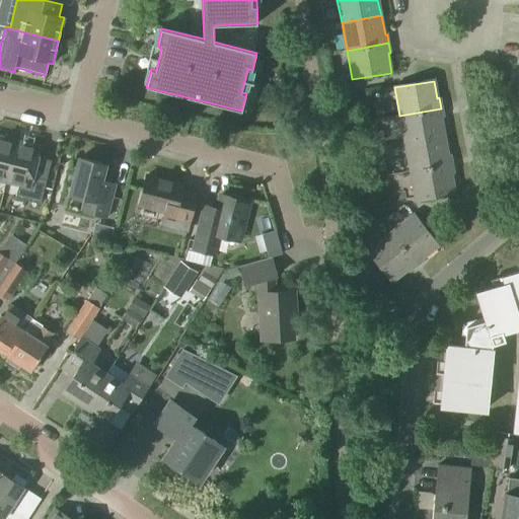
[(338,96),(346,94),(344,85),(337,86),(338,96)]
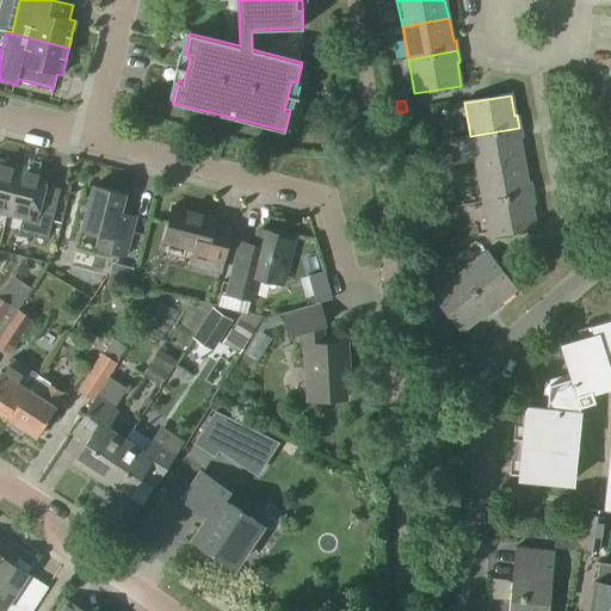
[(476,168),(522,161),(518,139),(520,137),(519,128),(470,136),(476,168)]
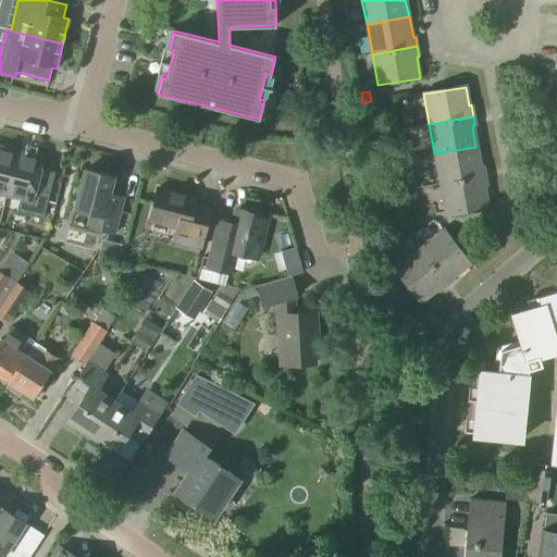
[(440,183),(483,175),(481,163),(479,164),(475,147),(434,153),(440,183)]
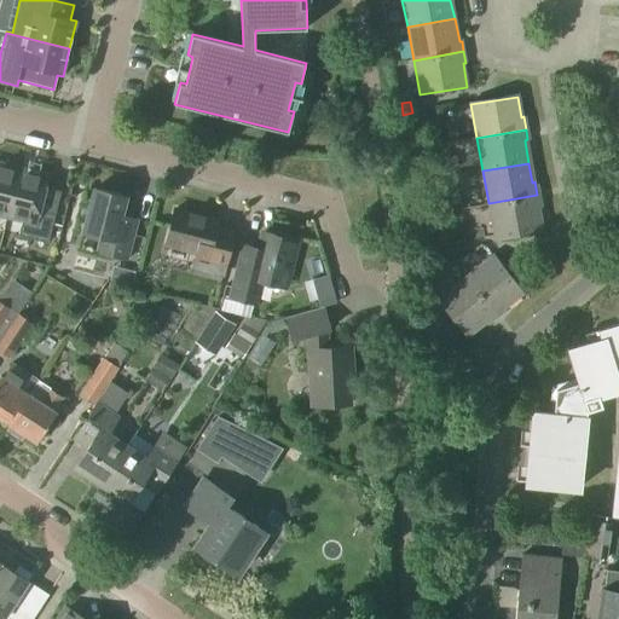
[(0,214),(7,217),(19,171),(0,165),(0,214)]
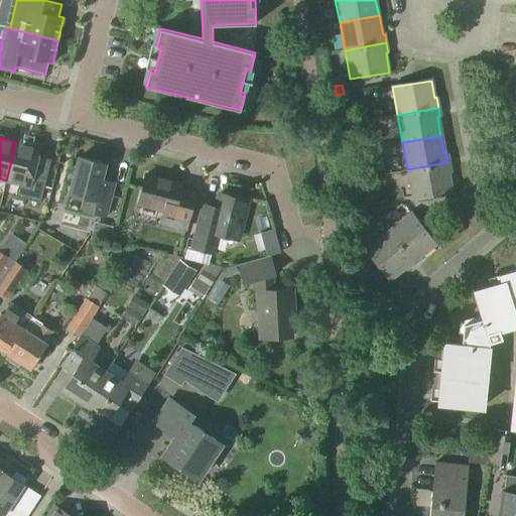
[(32,176),(39,147),(16,142),(6,180),(18,183),(15,197),(39,203),(45,179),(32,176)]
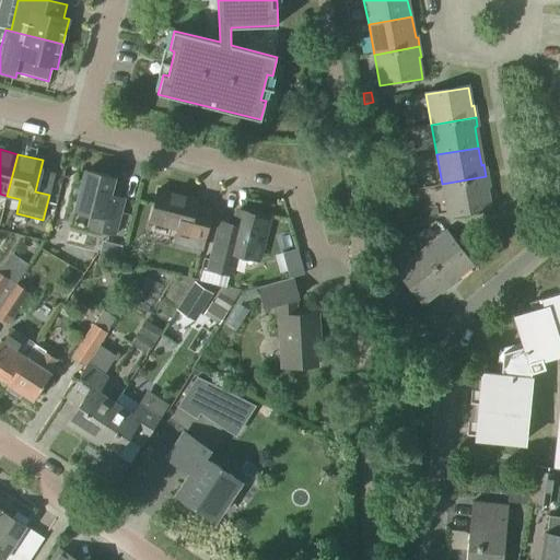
[(116,236),(124,207),(126,198),(111,194),(114,178),(86,171),(76,211),(90,214),(85,229),(116,236)]
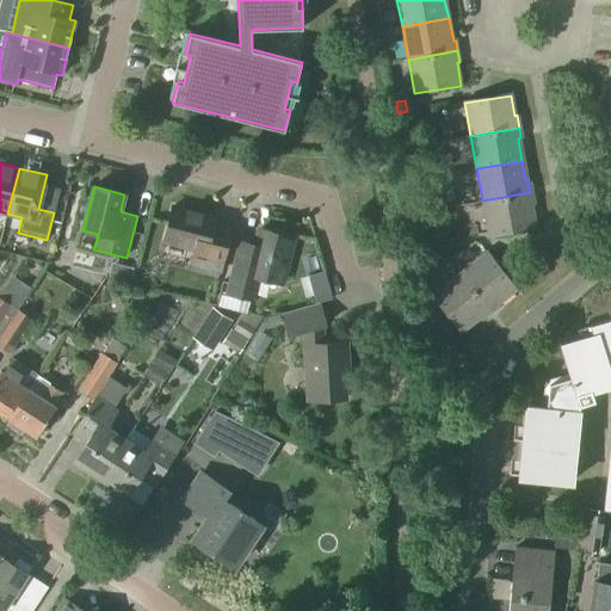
[(530,192),(482,201),(487,234),(534,226),(530,203),(532,202),(530,192)]
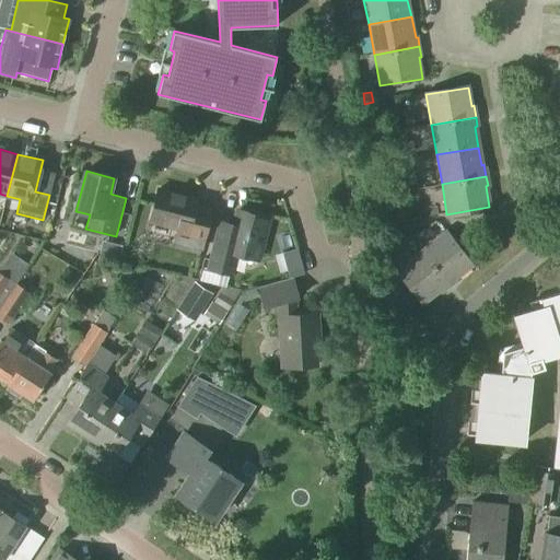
[(201,249),(212,208),(196,203),(197,199),(159,189),(151,222),(177,229),(174,243),(201,249)]
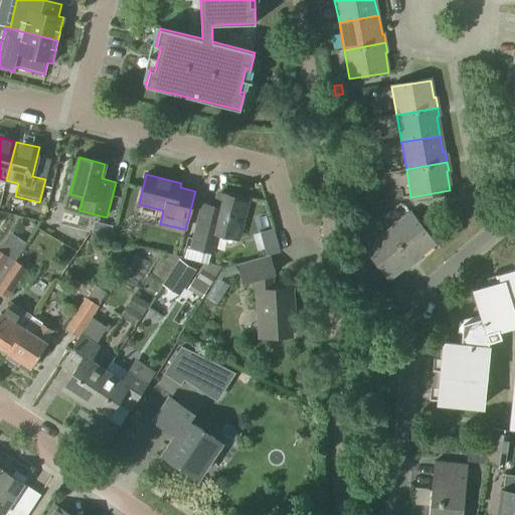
[(237,239),(247,200),(220,193),(216,207),(201,204),(190,246),(188,259),(202,263),(205,252),(214,255),(219,234),(237,239)]
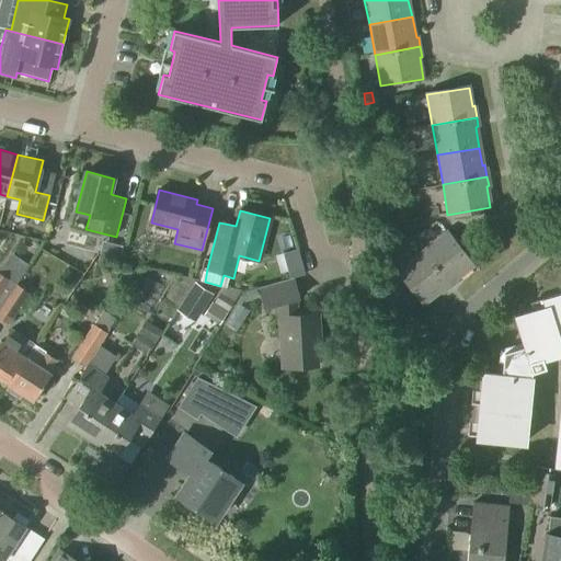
[(448,286),(457,279),(456,277),(472,265),(446,230),(421,249),(448,286)]
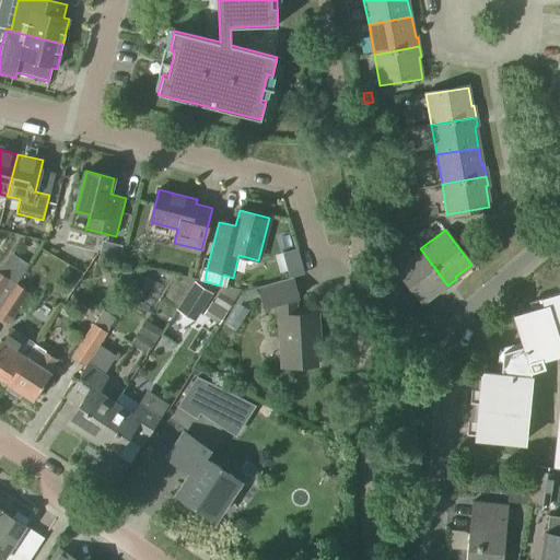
[(440,291),(447,286),(420,248),(395,266),(421,302),(439,289),(440,291)]
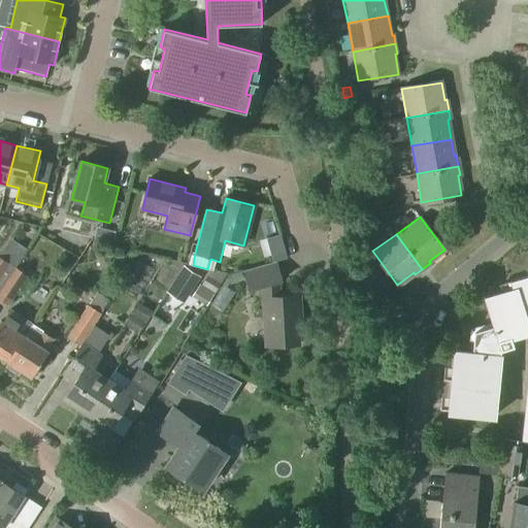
[(0,288),(15,268),(9,264),(2,259),(0,257),(0,288)]
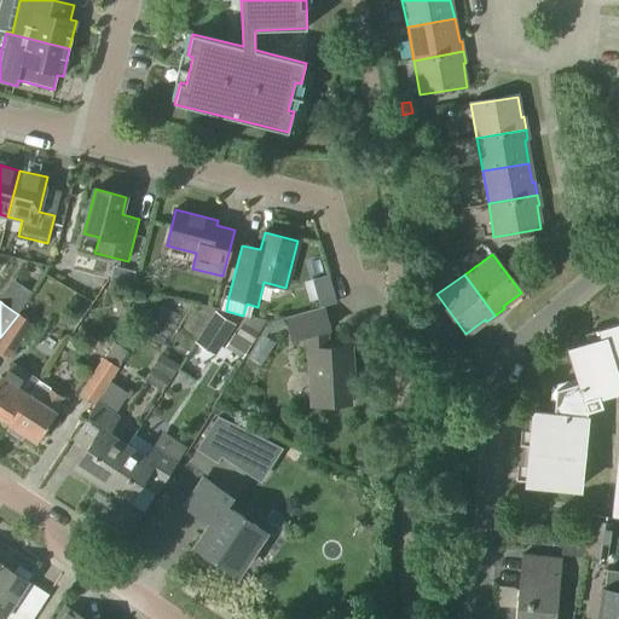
[(329,348),(328,330),(330,330),(324,307),(287,318),(294,340),(305,337),(306,350),(310,350),(313,408),(351,405),(350,380),(354,380),(352,347),(329,348)]
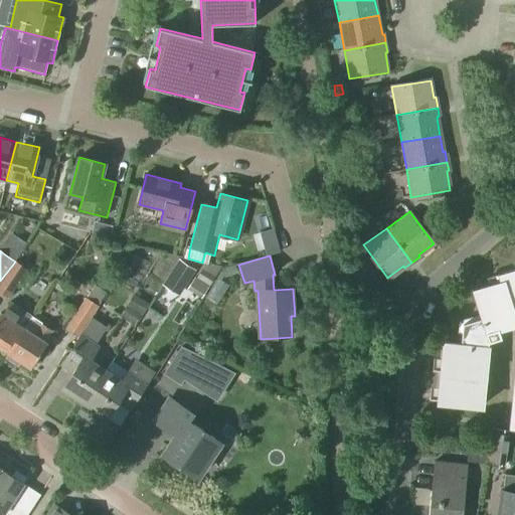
[(356,261),(357,273),(365,272),(363,260),(356,261)]
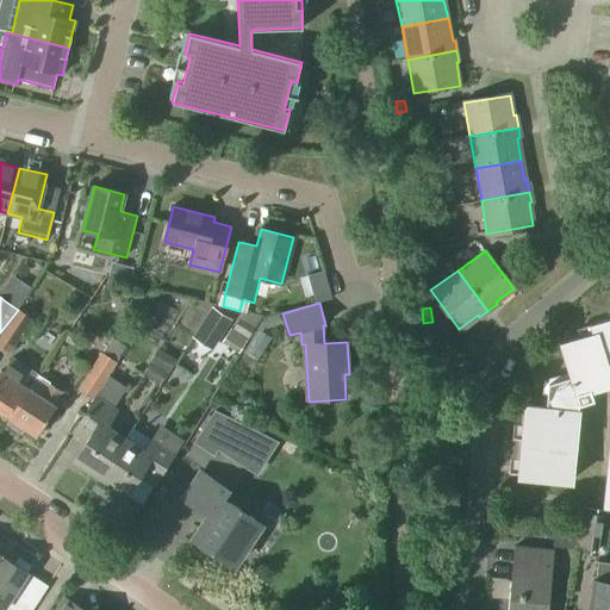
[(212,352),(231,321),(210,309),(192,338),(212,352)]
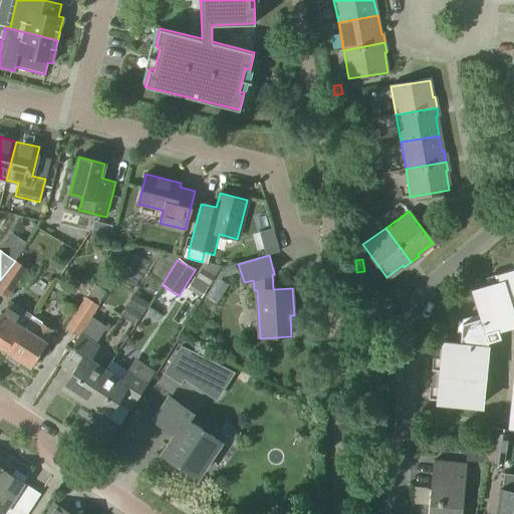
[(15,261),(0,280),(0,293),(7,298),(27,268),(15,261)]
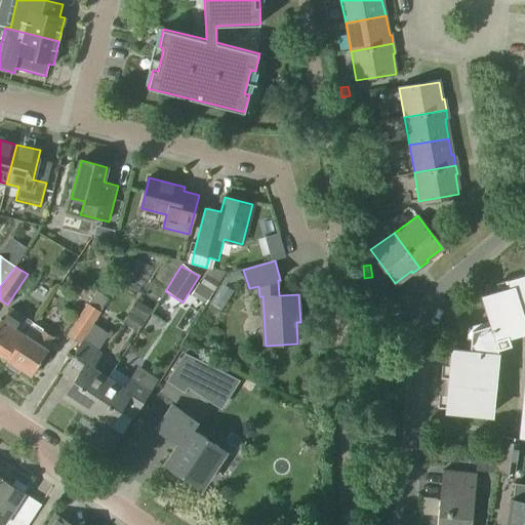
[(213,292),(220,282),(225,274),(209,269),(207,273),(199,284),(198,283),(191,294),(205,305),(213,292)]
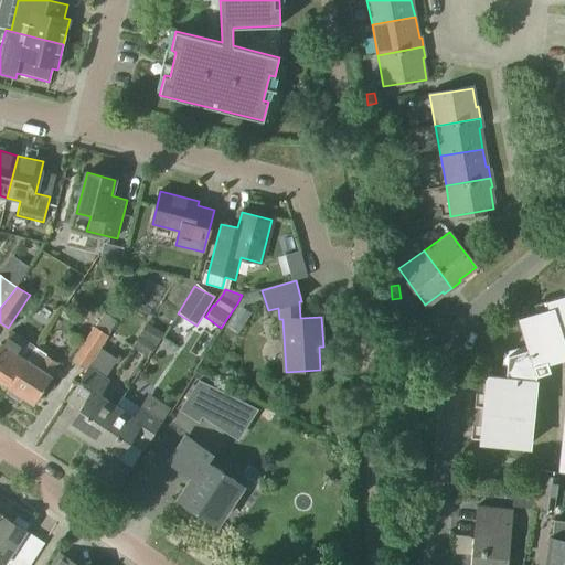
[(528,445),(535,375),(548,371),(546,362),(564,354),(564,295),(545,301),(547,309),(518,319),(526,349),(507,355),(504,376),(486,374),(479,439),(528,445)]
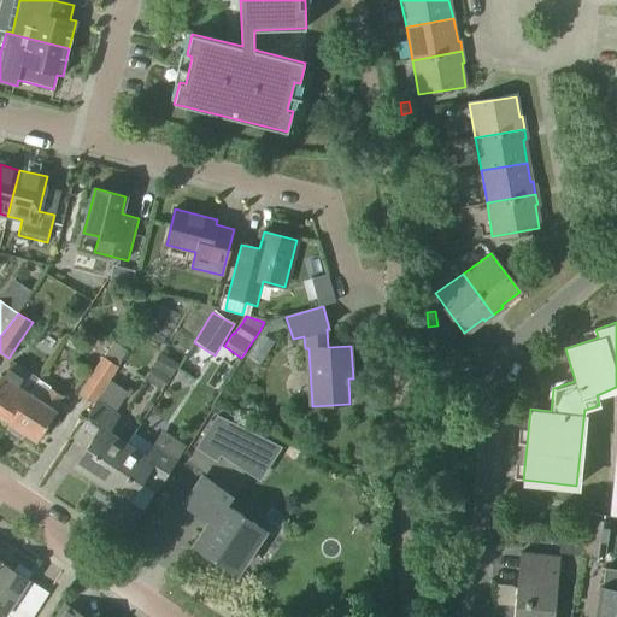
[(103,356),(77,394),(78,394),(93,404),(103,392),(118,366),(117,365),(128,351),(113,342),(104,357),(103,356)]
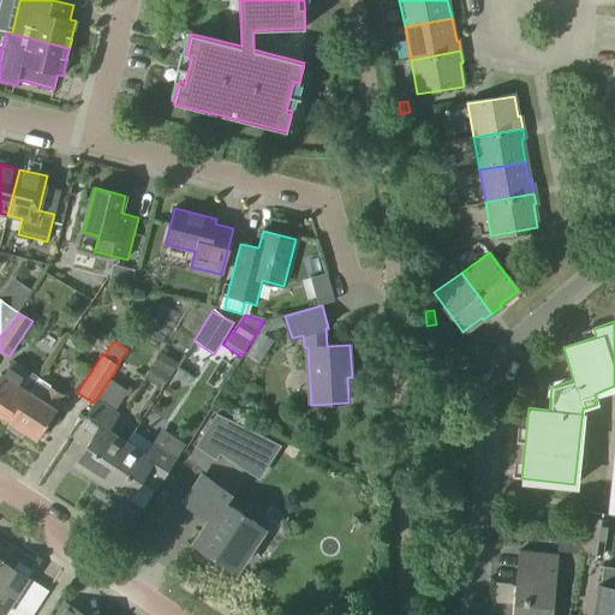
[(175,364),(159,353),(142,380),(160,390),(175,364)]
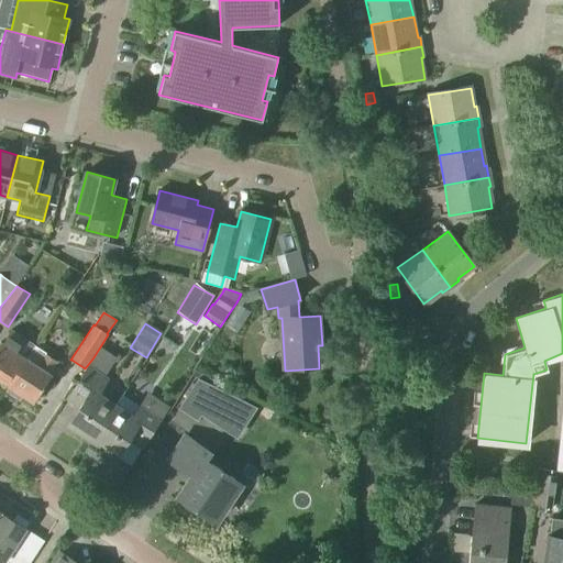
[(1,343),(0,344),(0,381),(9,386),(26,361),(25,360),(34,346),(10,331),(1,344),(1,343)]
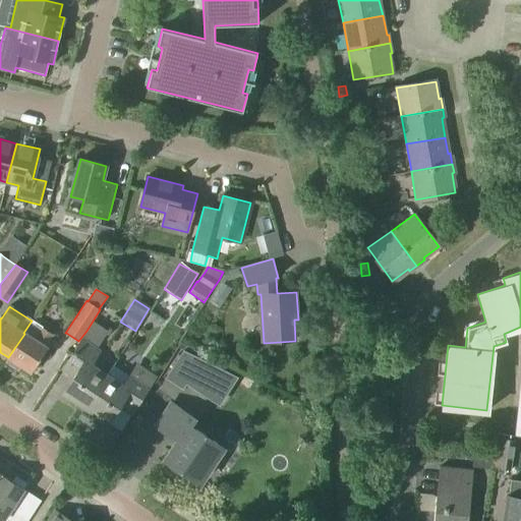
[(24,334),(8,357),(4,362),(17,371),(21,366),(31,372),(46,348),(54,336),(40,327),(32,339),(24,334)]
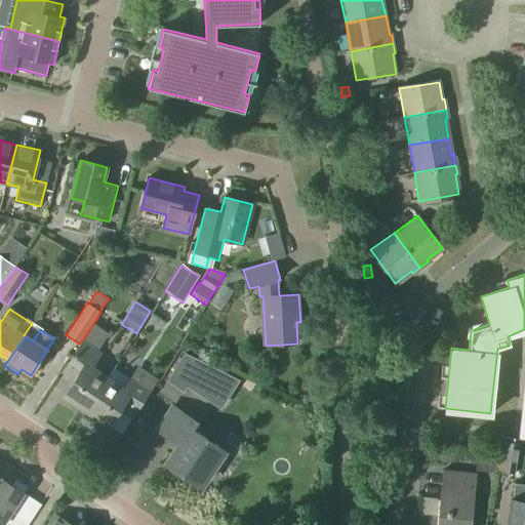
[(86,412),(115,369),(114,369),(107,379),(92,369),(103,354),(97,351),(103,344),(87,333),(79,344),(72,354),(73,355),(61,373),(73,382),(64,397),(86,412)]
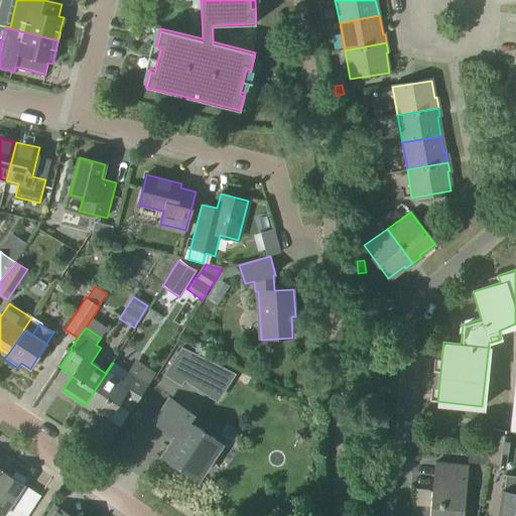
[(113,363),(85,405),(106,419),(116,405),(129,413),(155,373),(135,360),(127,373),(113,363)]
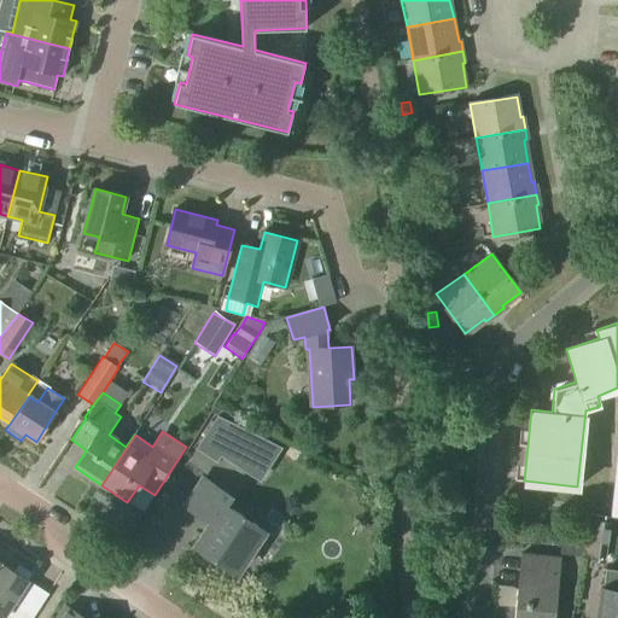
[(203,479),(185,507),(210,524),(194,547),(235,573),(263,531),(223,506),(228,496),(203,479)]
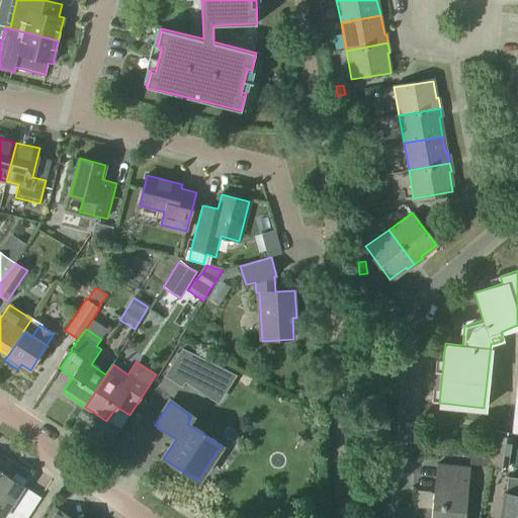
[(501,424),(502,410),(485,409),(483,422),(501,424)]
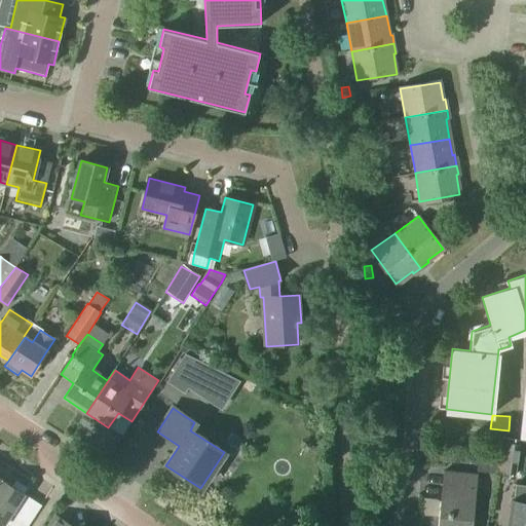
[(515,475),(520,445),(519,445),(519,440),(500,438),(495,473),(502,473),(515,475)]
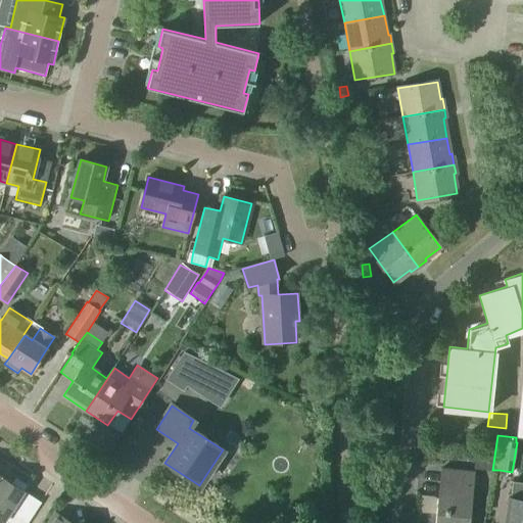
[(421,448),(419,464),(432,465),(434,449),(421,448)]
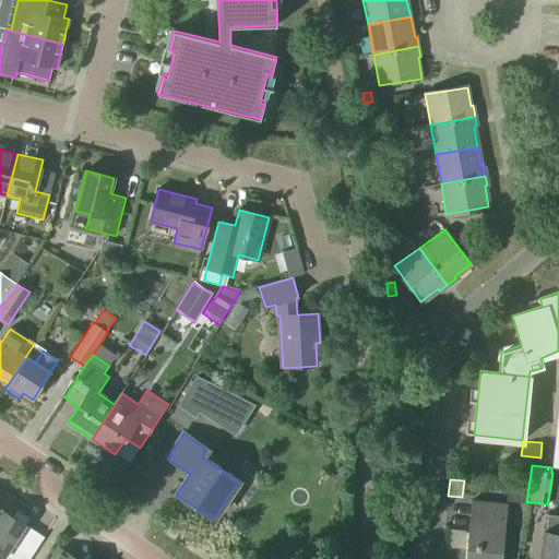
[(499,558),(506,506),(470,501),(463,558),(499,558)]
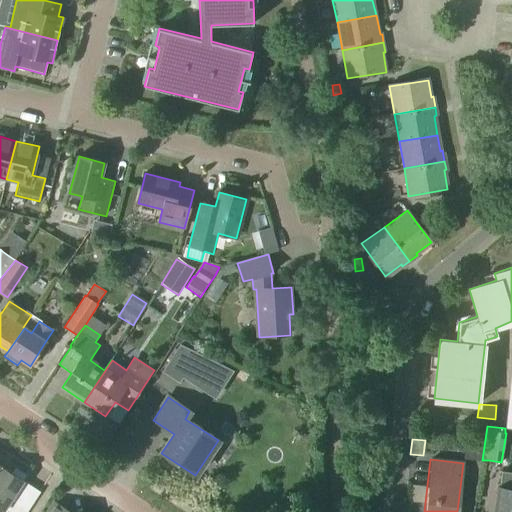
[(0,469),(0,511),(27,511),(32,506),(40,493),(22,481),(25,476),(15,469),(11,474),(1,467),(0,469)]
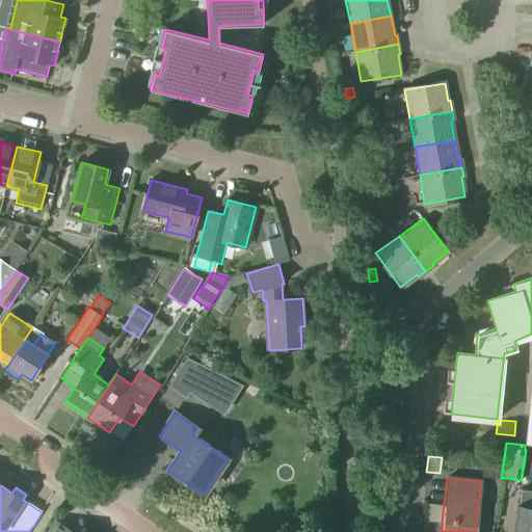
[(531,531),(531,490),(521,489),(519,507),(517,507),(513,531),(531,531)]
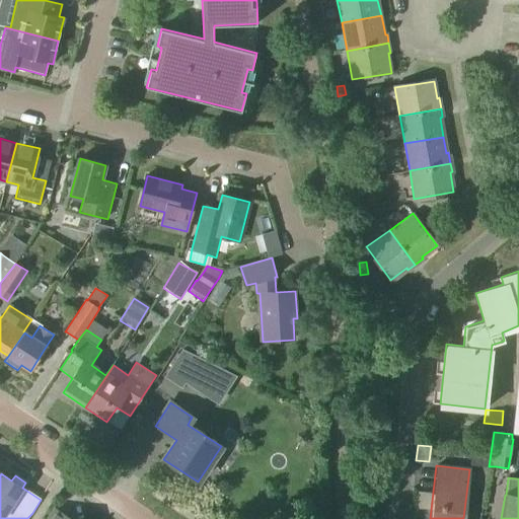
[(69,518),(54,509),(47,518),(69,518)]
